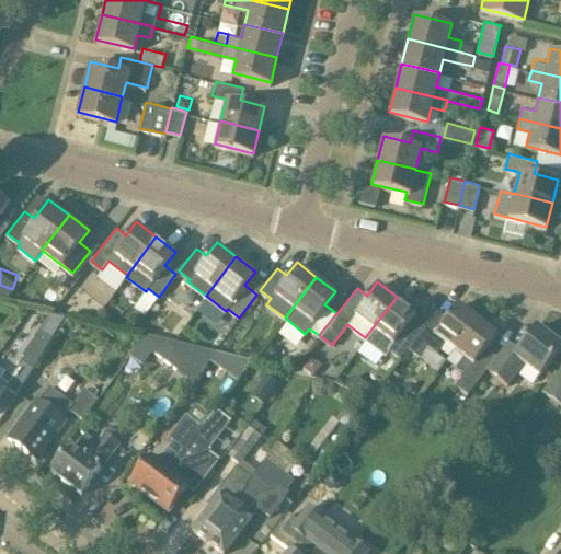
[(413,314),(415,311),(397,297),(365,337),(387,354),(390,349),(400,356),(409,346),(408,345),(416,333),(418,334),(425,323),(413,314)]
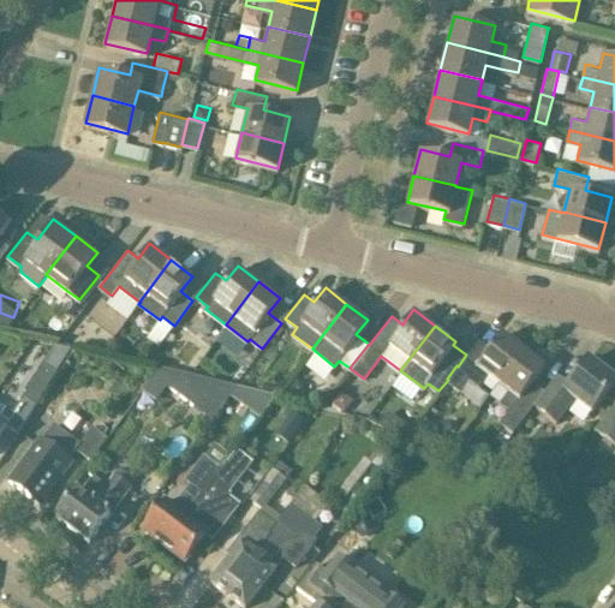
[(499,380),(523,347),(502,332),(490,346),(479,338),(466,355),(458,367),(457,365),(447,379),(448,380),(460,389),(470,377),(479,385),(489,373),(499,380)]
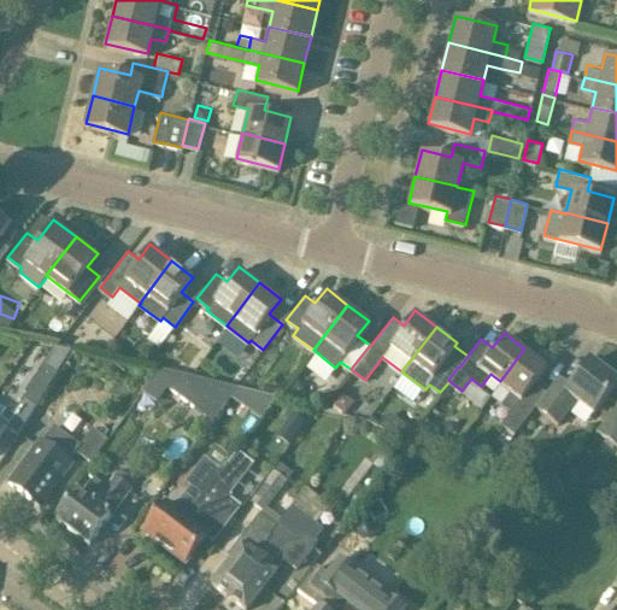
[(524,349),(500,381),(511,389),(501,402),(512,410),(503,422),(515,432),(536,404),(535,404),(546,389),(534,380),(546,365),(524,349)]
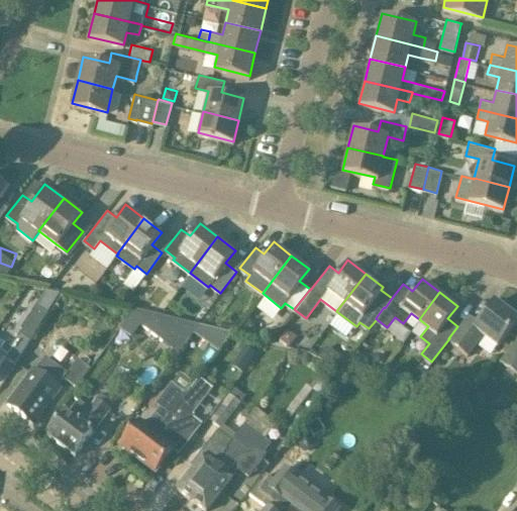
[(516,317),(516,315),(494,298),(478,319),(470,313),(458,326),(457,326),(448,338),(449,338),(469,353),(484,333),(497,343),(516,317)]
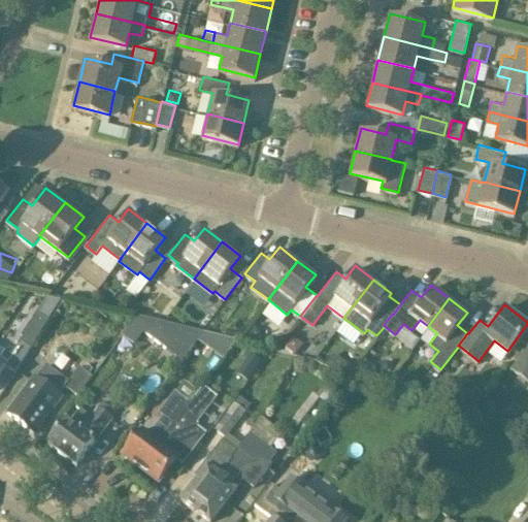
[(183,358),(204,329),(138,313),(124,332),(135,341),(144,329),(183,358)]
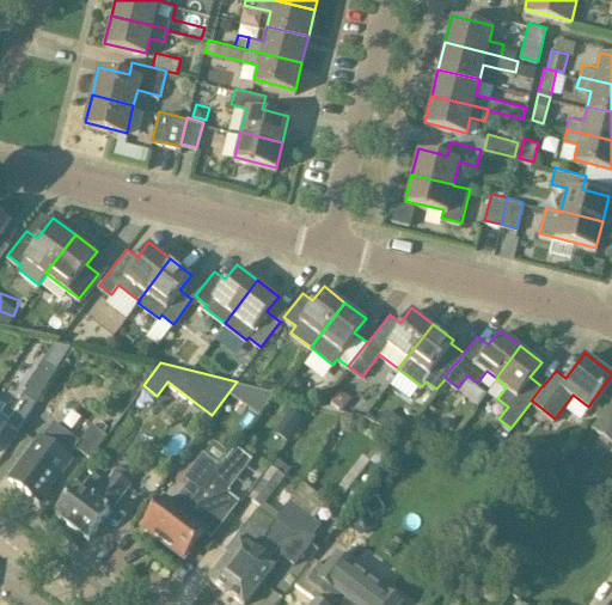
[(259,413),(276,391),(237,382),(231,390),(259,413)]
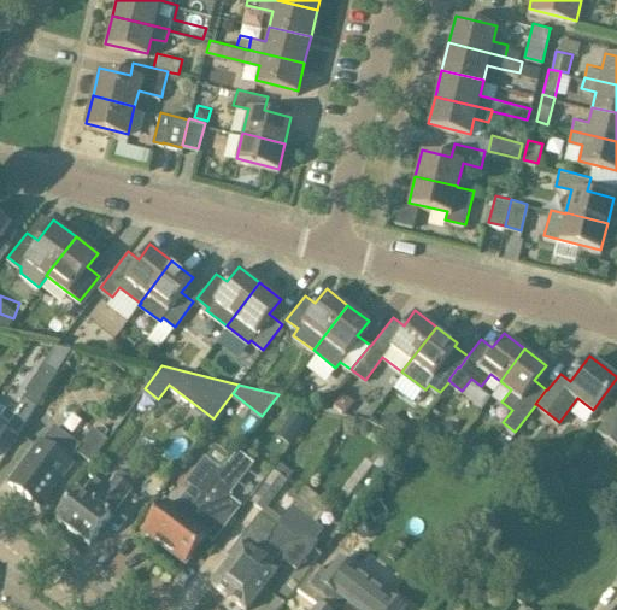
[(0,432),(6,423),(18,430),(36,403),(23,393),(12,410),(0,400),(0,432)]
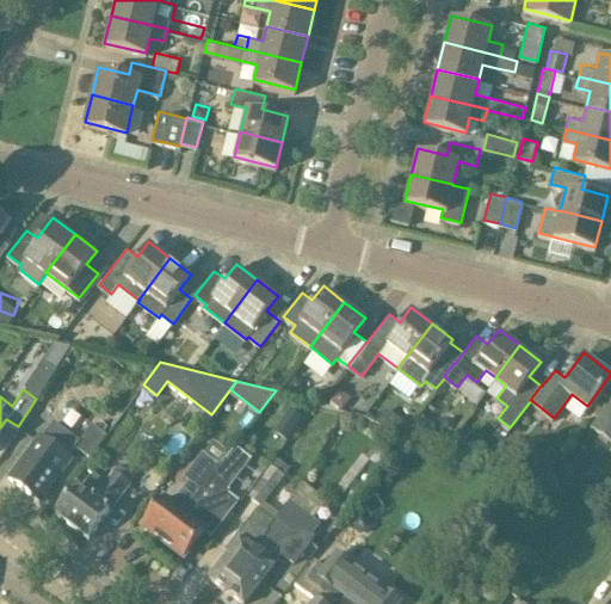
[(610,399),(592,425),(600,432),(599,435),(608,442),(610,438),(610,439),(610,399)]
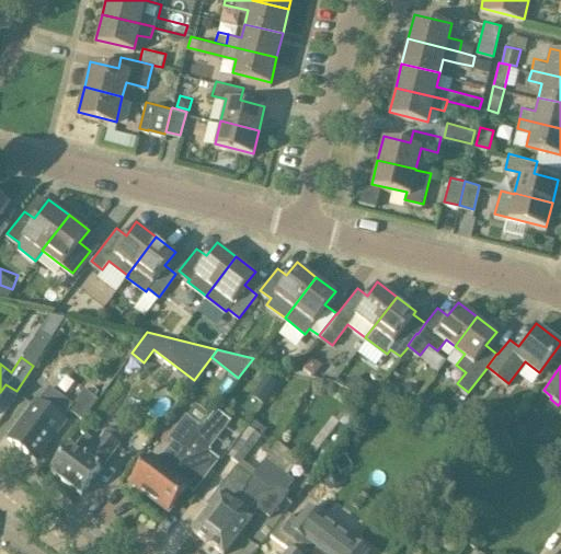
[(375,385),(354,370),(344,383),(366,399),(375,385)]
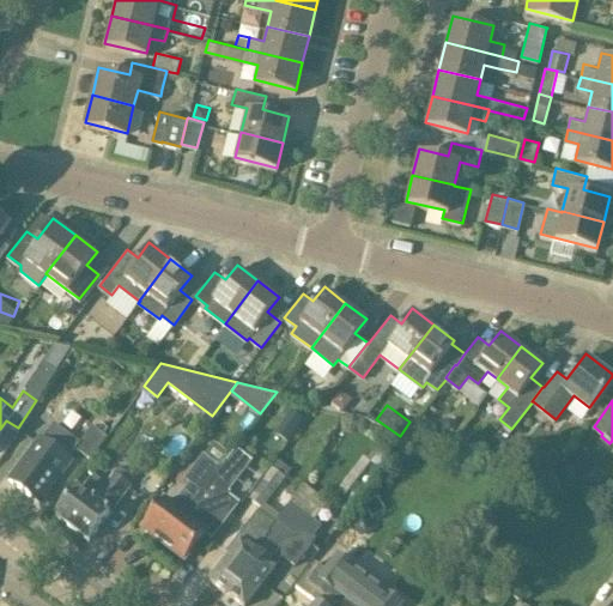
[(292,406),(286,414),(298,424),(304,416),(292,406)]
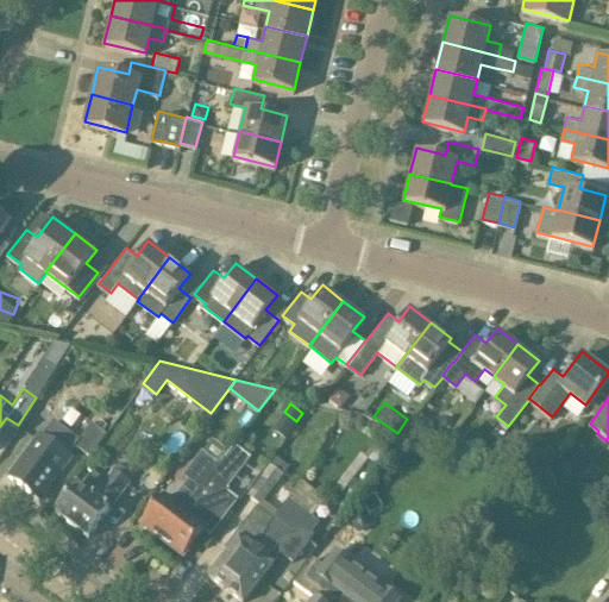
[(429,415),(420,411),(414,421),(425,426),(429,415)]
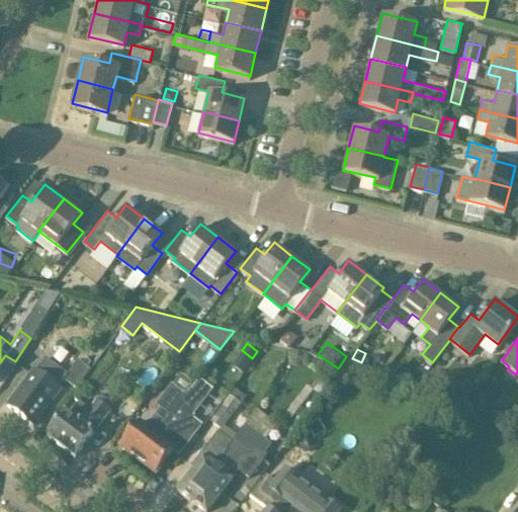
[(372,354),(371,360),(375,364),(380,365),(385,362),(386,356),(383,352),(377,351),(372,354)]
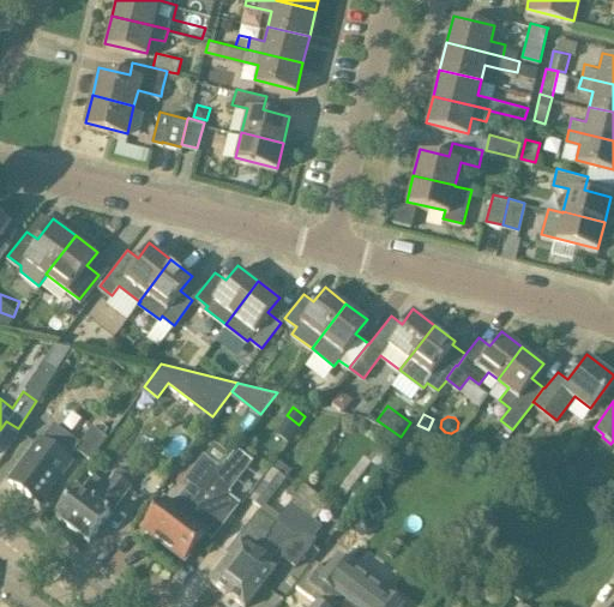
[(68,456),(76,445),(80,440),(55,420),(43,437),(40,434),(8,476),(40,499),(71,457),(68,456)]
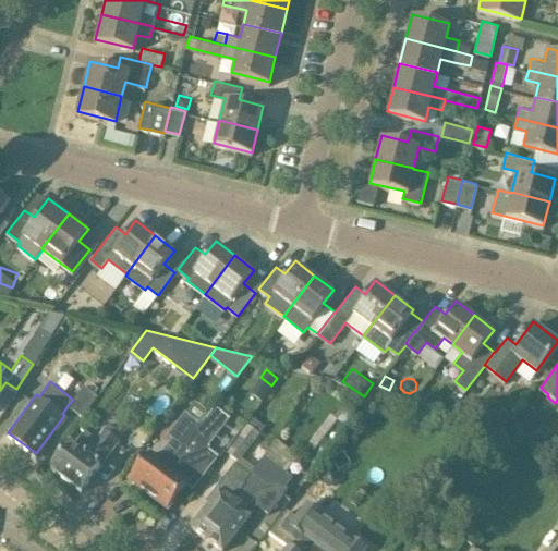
[(69,404),(83,415),(99,394),(85,383),(73,400),(69,404)]
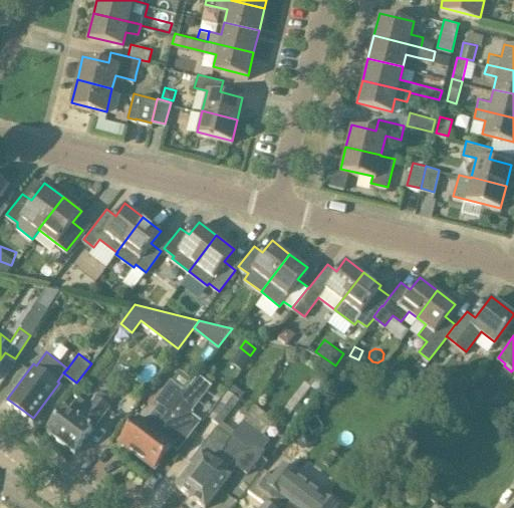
[(146,421),(138,415),(118,439),(137,453),(156,428),(183,394),(186,390),(192,383),(195,378),(181,367),(173,378),(172,377),(155,400),(159,403),(146,421)]
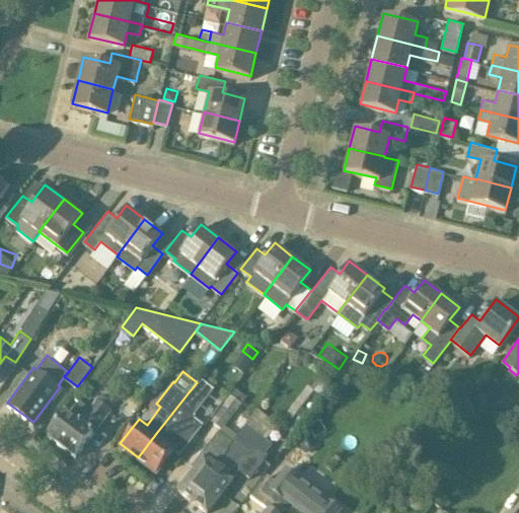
[(201,377),(197,382),(194,386),(188,393),(184,397),(157,432),(138,457),(156,470),(172,448),(179,454),(203,423),(194,416),(195,414),(194,413),(213,387),(201,377)]
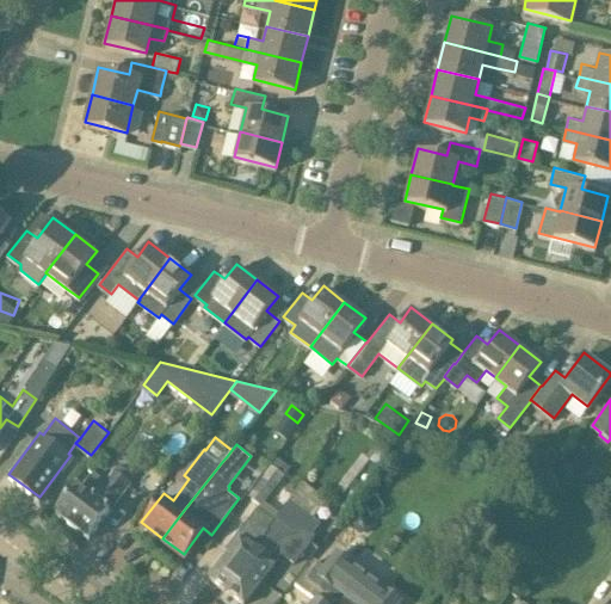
[(277,455),(272,462),(285,472),(291,464),(277,455)]
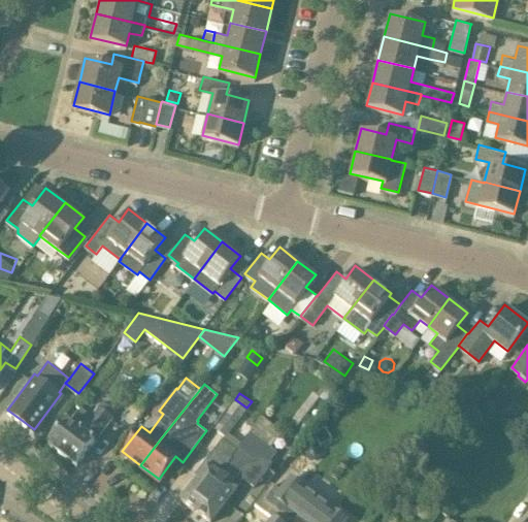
[(47,439),(76,461),(117,409),(104,398),(99,405),(98,404),(91,414),(81,406),(70,421),(65,417),(47,439)]
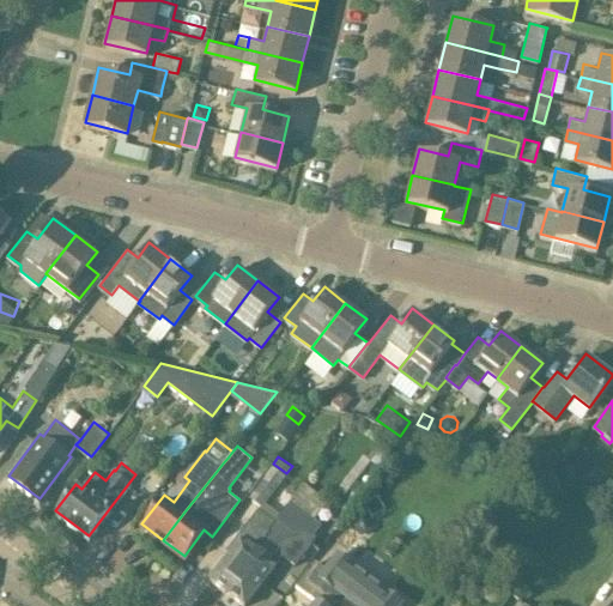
[(273,464),(249,496),(263,505),(286,473),(273,464)]
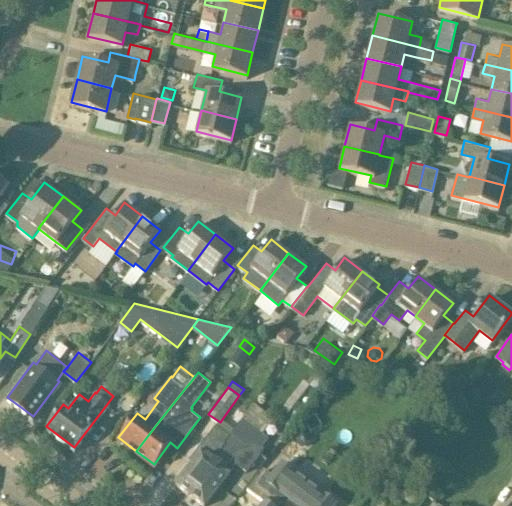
[(204,504),(230,470),(237,462),(247,470),(265,447),(262,445),(269,437),(263,432),(275,416),(254,401),(229,434),(229,433),(223,442),(218,450),(219,451),(187,491),(204,504)]
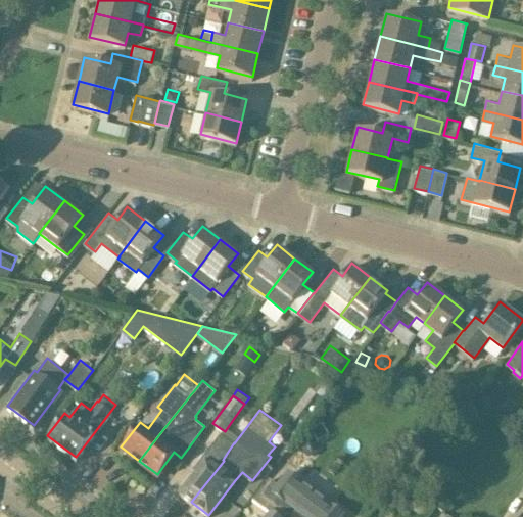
[(196,470),(179,491),(191,502),(224,461),(223,460),(228,452),(234,442),(221,432),(193,468),(196,470)]
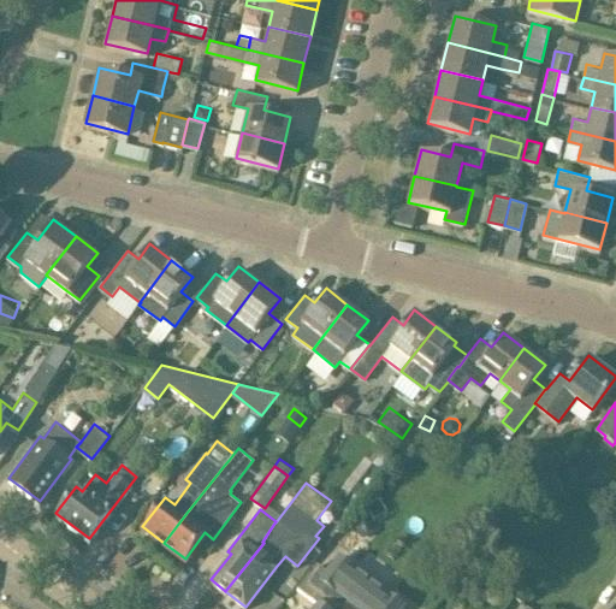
[(377,525),(375,518),(369,513),(362,513),(357,519),(359,527),(365,532),(372,531),(377,525)]
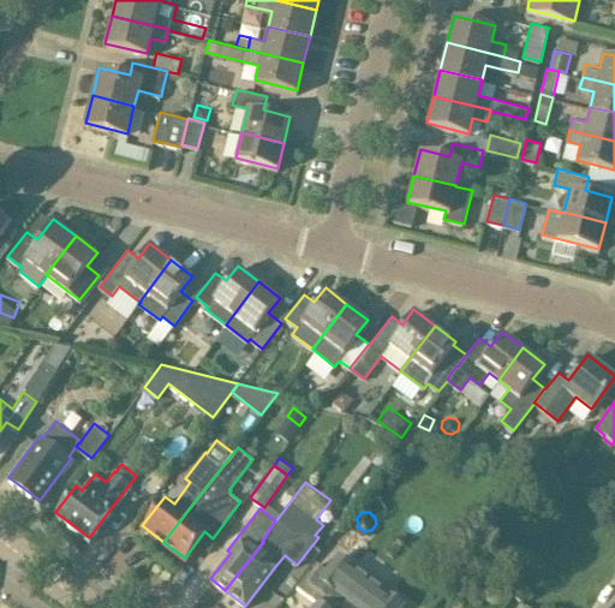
[(399,607),(404,602),(339,553),(327,567),(317,560),(297,585),(318,601),(312,607),(399,607)]
